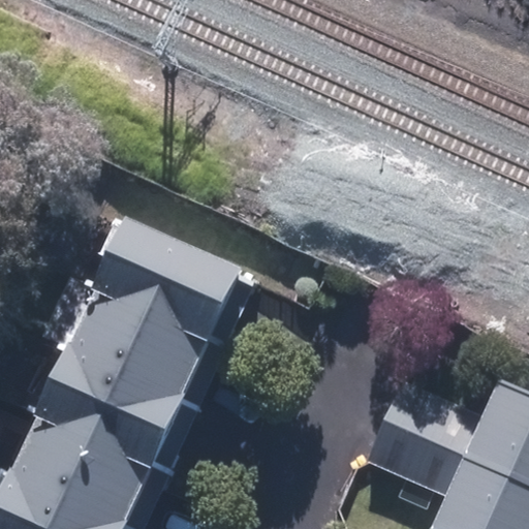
[(209,340),(241,269),(124,215),(91,286),(94,288),(209,340)]
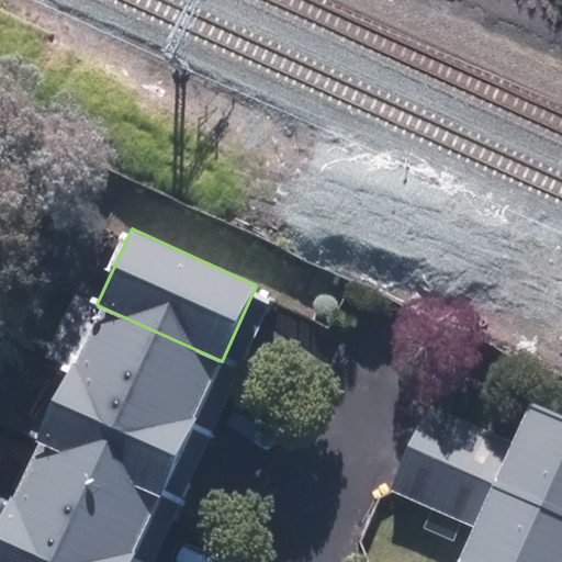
[(222,361),(100,306),(71,368),(193,423),(222,361)]
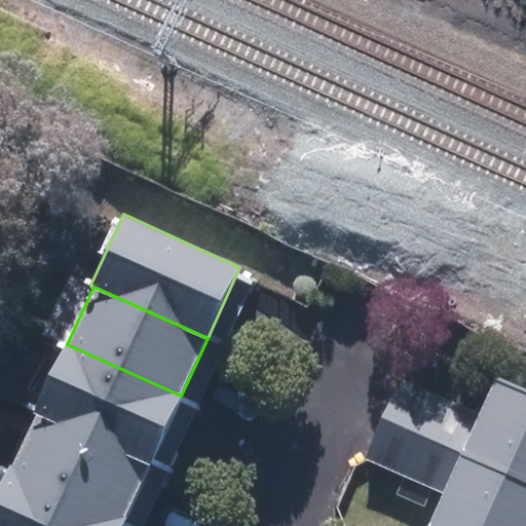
[(181,396),(67,344),(36,408),(152,461),(181,396)]
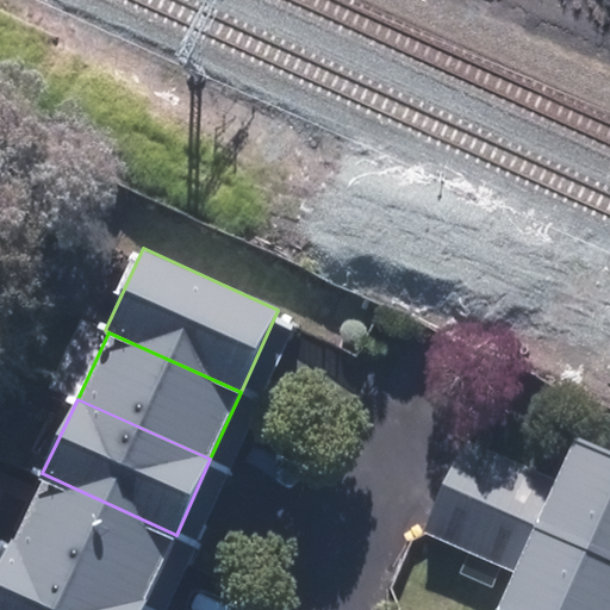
[(466,437),(444,486),(534,524),(555,475),(466,437)]
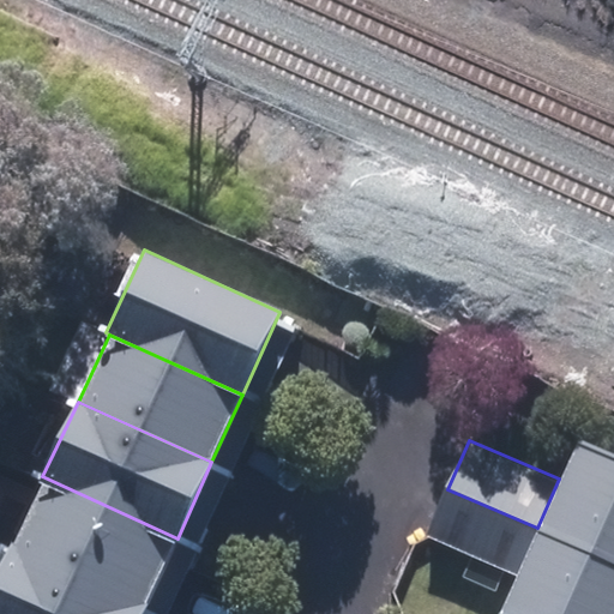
[(613,456),(577,440),(559,479),(537,528),(613,561),(613,456)]
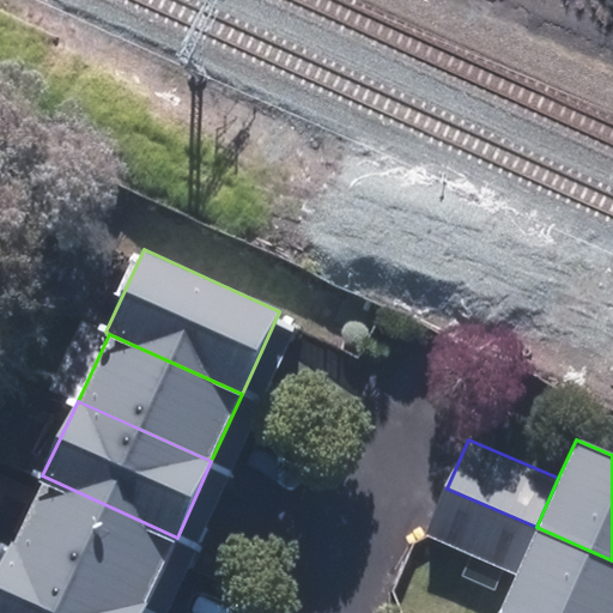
[(177,538),(42,475),(7,550),(144,612),(177,538)]
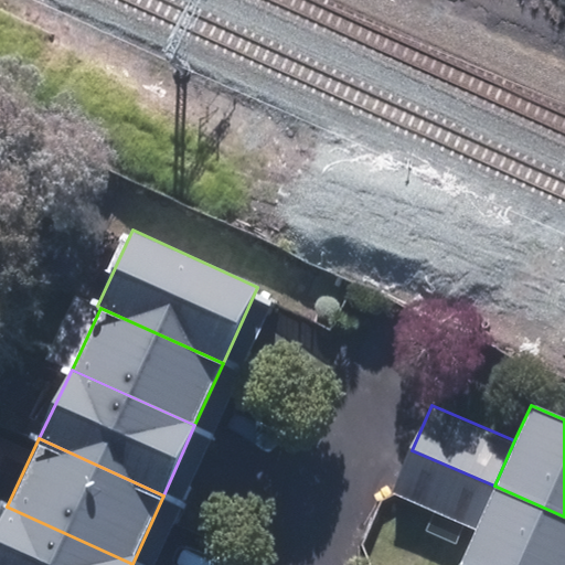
[(392,494),(475,531),(494,486),(412,450),(392,494)]
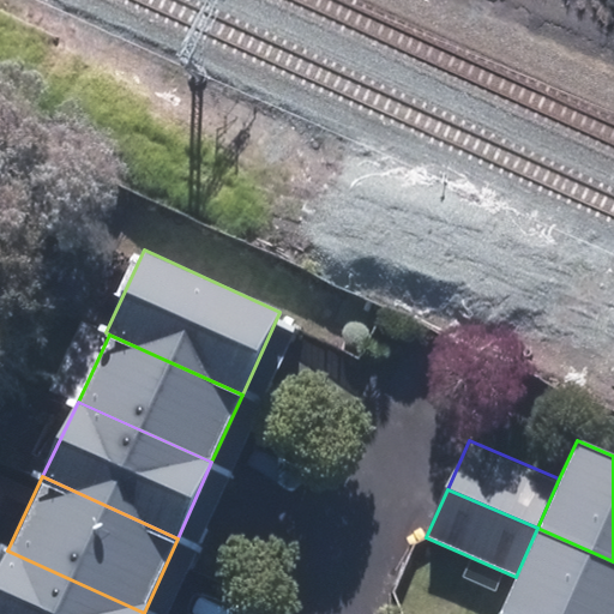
[(613,613),(613,561),(537,528),(516,577),(499,613),(613,613)]
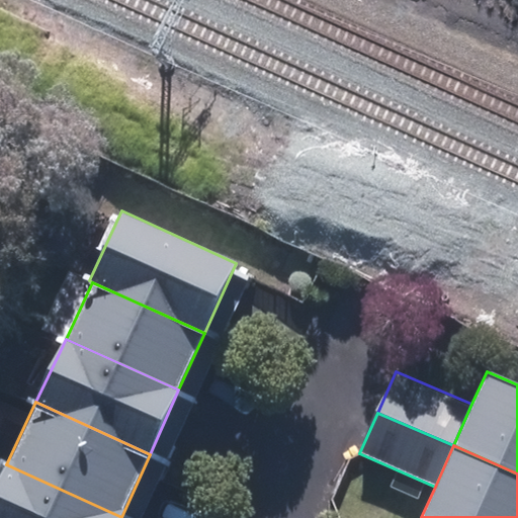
[(120,517),(121,517),(6,464),(0,477),(0,517),(120,517)]
